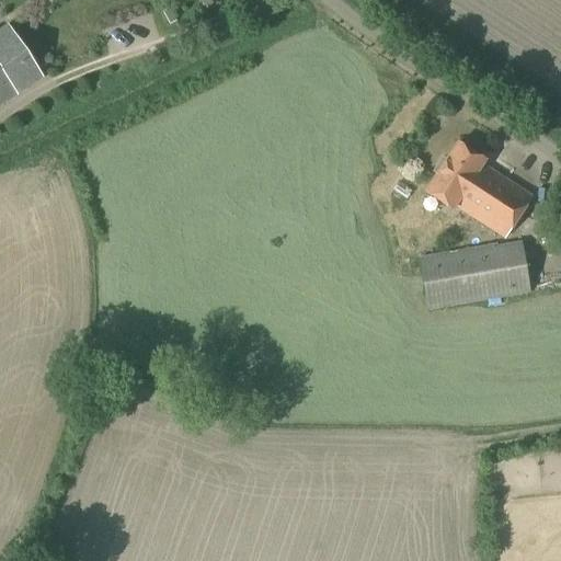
[(0,106),(42,79),(7,27),(0,32),(0,106)]
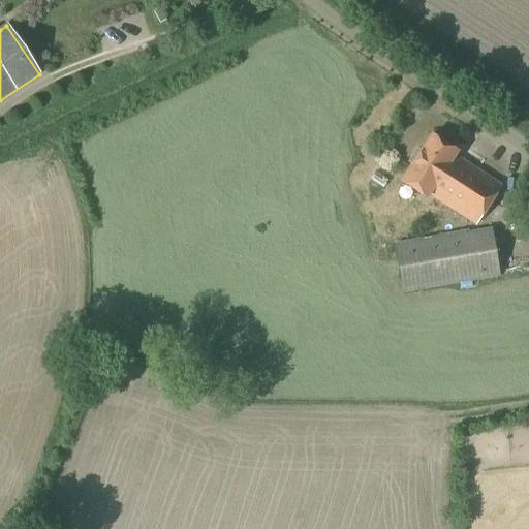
[(475,226),(500,188),(454,157),(457,153),(431,136),(400,183),(426,199),(429,195),(475,226)]
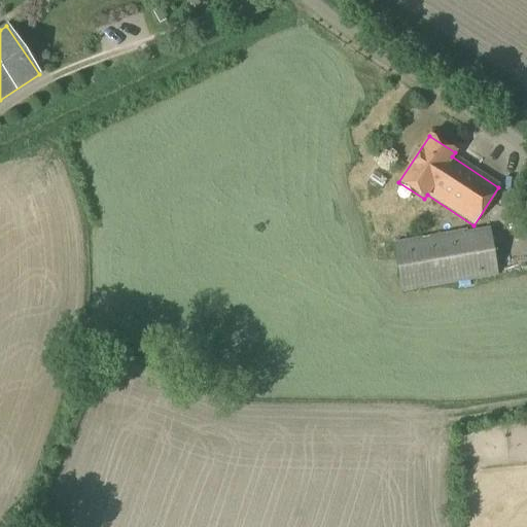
[(400,292),(414,289),(496,276),(489,231),(393,247),(400,292)]
